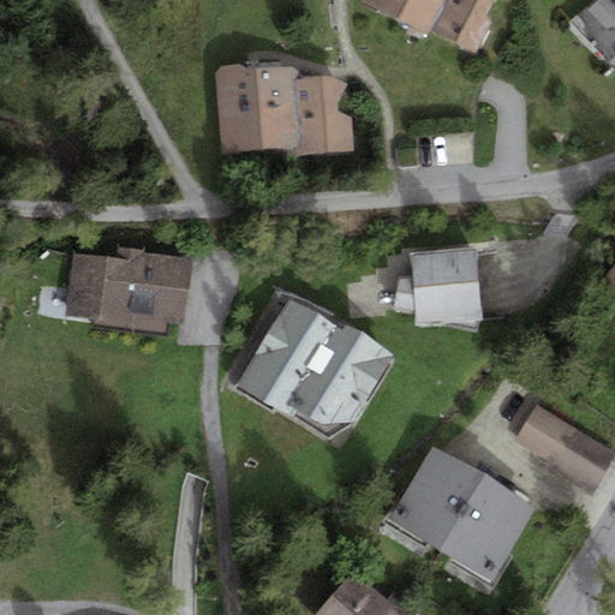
[(360,0),(358,5),(461,59),(491,1),(488,0),(360,0)]
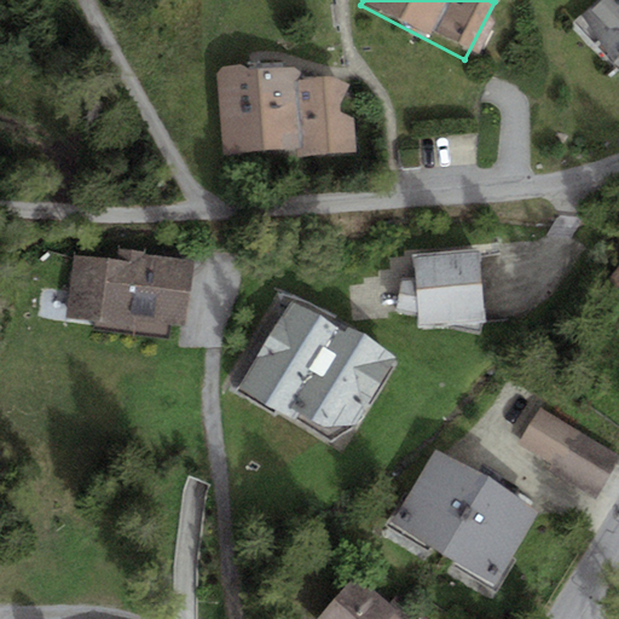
[(618,82),(618,0),(597,0),(567,32),(618,82)]
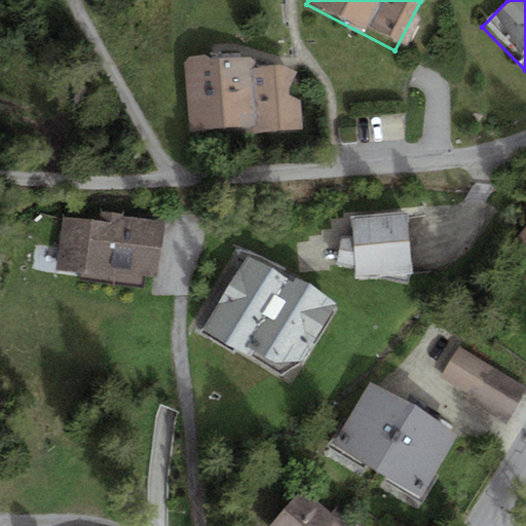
[(239,59),(180,63),(185,133),(245,127),(245,137),(289,133),(284,74),(241,77),(239,59)]
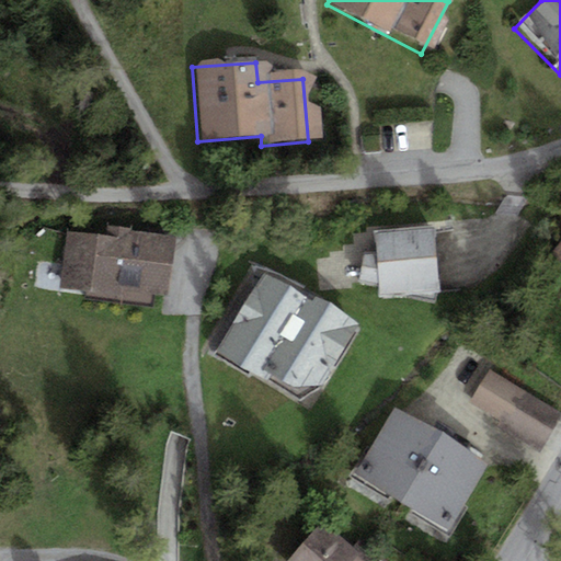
[(66,229),(58,287),(121,296),(122,289),(167,295),(174,235),(106,226),(105,235),(66,229)]
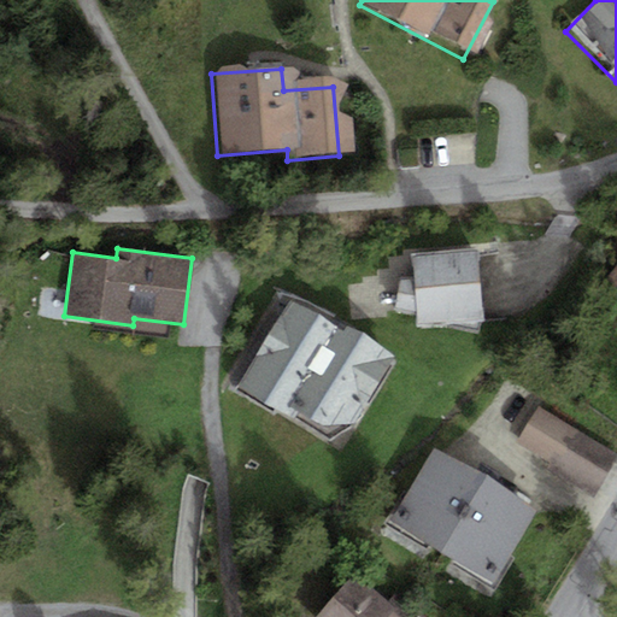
[(418,313),(419,327),(483,321),(477,248),(412,254),(415,278),(400,276),(394,310),(418,313)]
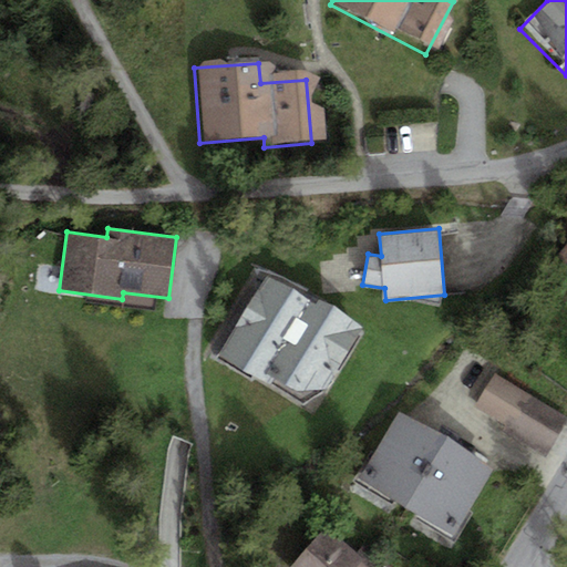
[(566,240),(555,256),(566,265),(566,240)]
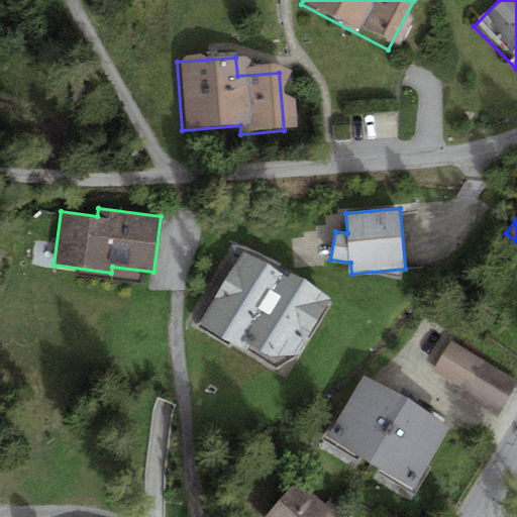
[(288,279),(243,251),(200,322),(236,344),(240,338),(271,356),(298,355),(333,299),(291,273),(288,279)]
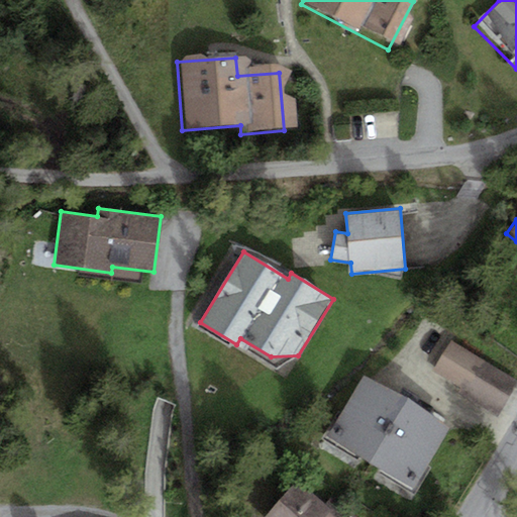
[(512,382),(447,342),(427,376),(492,416),(512,382)]
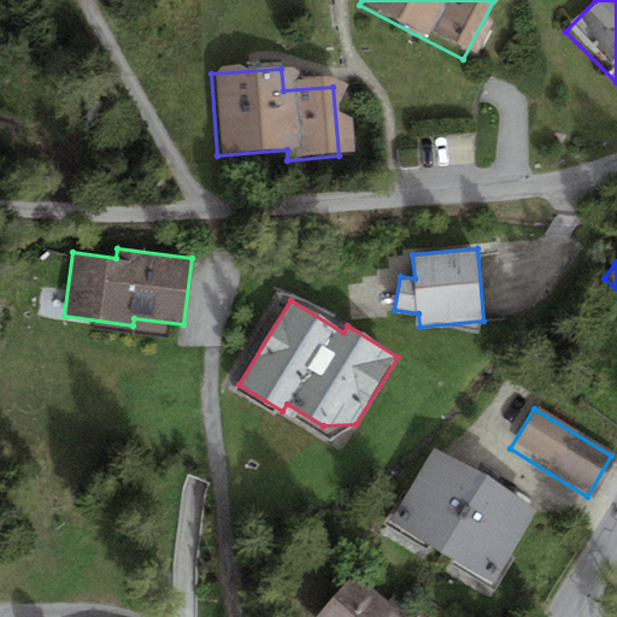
[(435,448),(391,522),(494,583),(539,510),(435,448)]
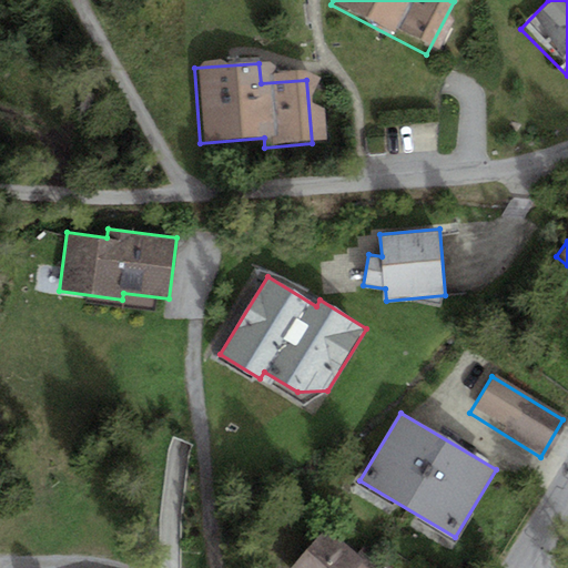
[(290,567),(391,567),(366,546),(357,555),(326,528),(290,567)]
